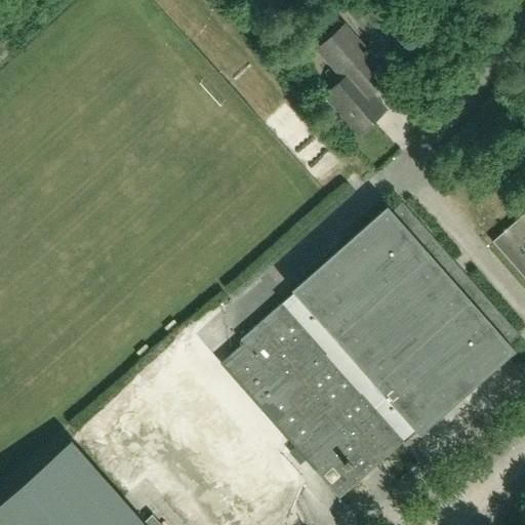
[(393,26),(371,0),(352,16),(373,42),(393,26)]
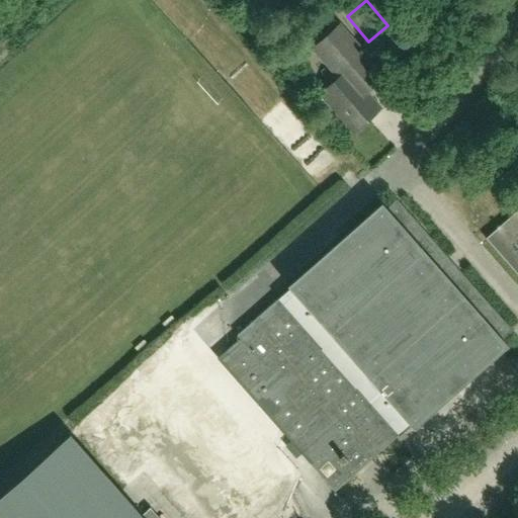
[(340,24),(312,50),(337,78),(318,94),(353,135),(382,108),(367,91),(384,75),(340,24)]
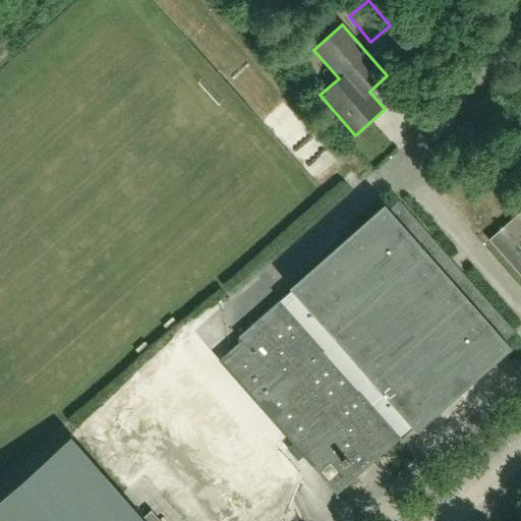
[(243,344),(221,363),(312,469),(336,495),(337,494),(359,474),(379,457),(397,441),(404,435),(487,361),(500,351),(504,347),(501,343),(514,332),(462,273),(451,259),(399,200),(385,213),(383,210),(298,284),(282,298),(237,337),(243,344)]
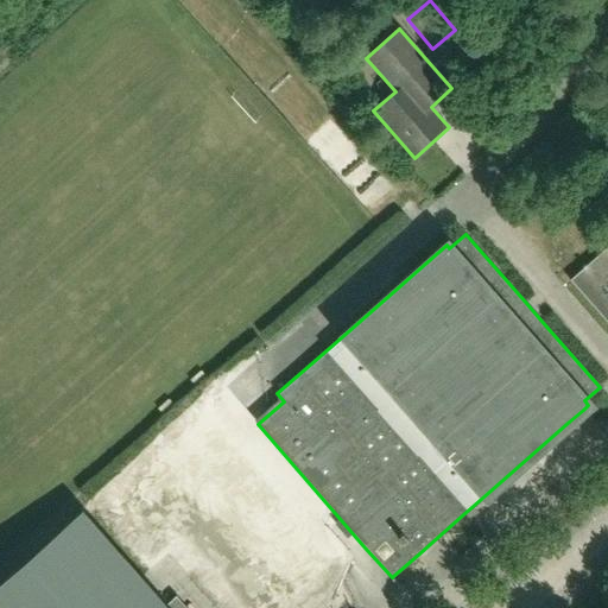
[(607,246),(569,280),(607,324),(607,246)]
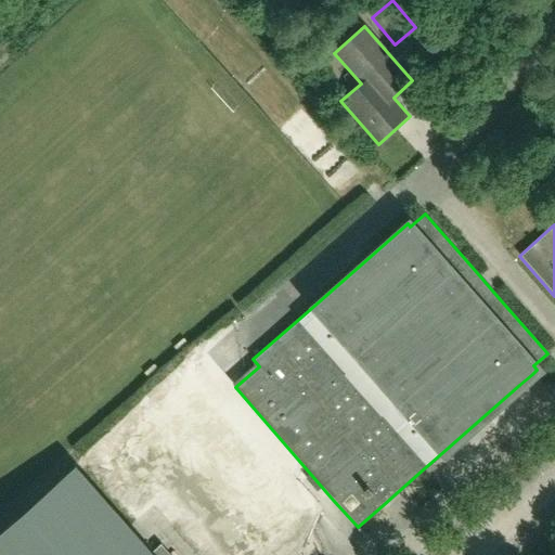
[(170,554),(160,544),(151,552),(129,527),(74,465),(0,529),(0,554),(170,554)]
